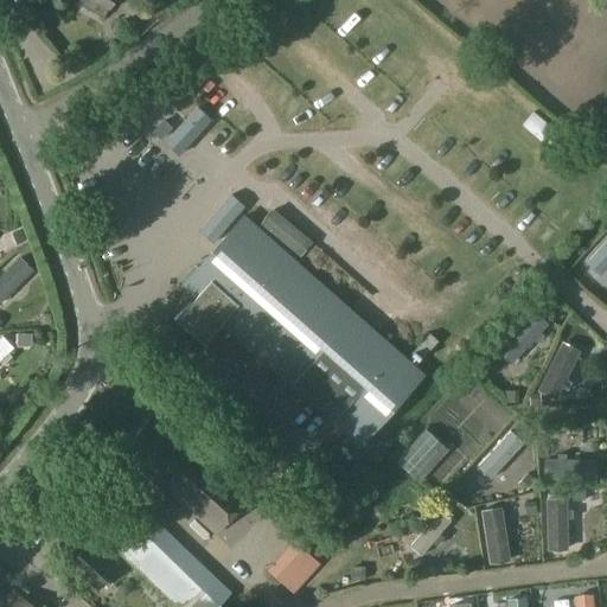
[(72,0),(103,18),(114,0),(72,0)]
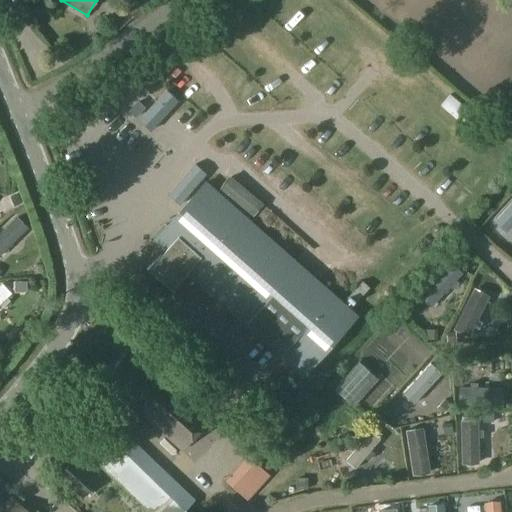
[(182,108),(173,77),(161,80),(169,111),(182,108)]
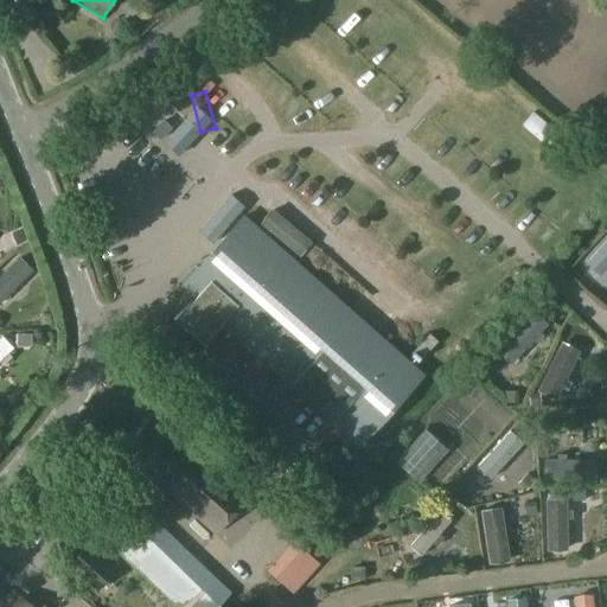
[(573,126),(583,135),(606,108),(606,102),(600,96),(573,126)]
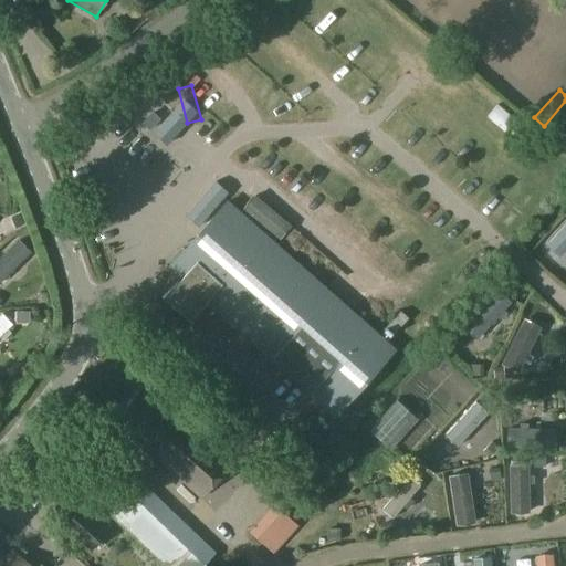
[(160,294),(188,318),(203,300),(337,417),(397,348),(228,199),(184,249),(181,248),(159,272),(170,282),(160,294)]
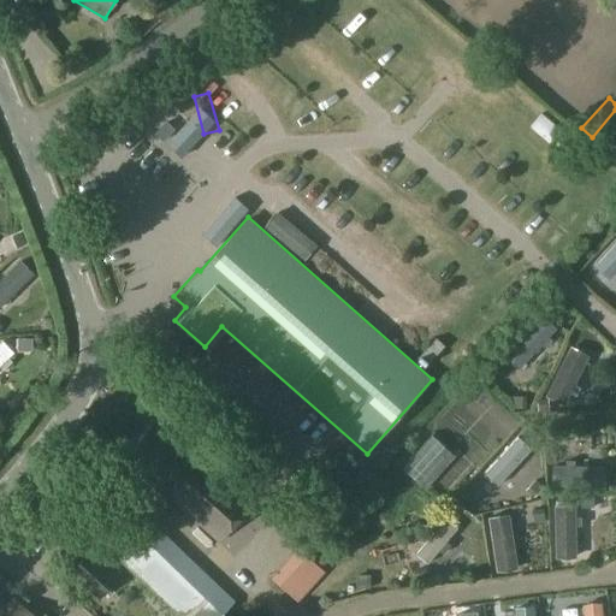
[(615,243),(597,265),(610,278),(615,272),(615,243)]
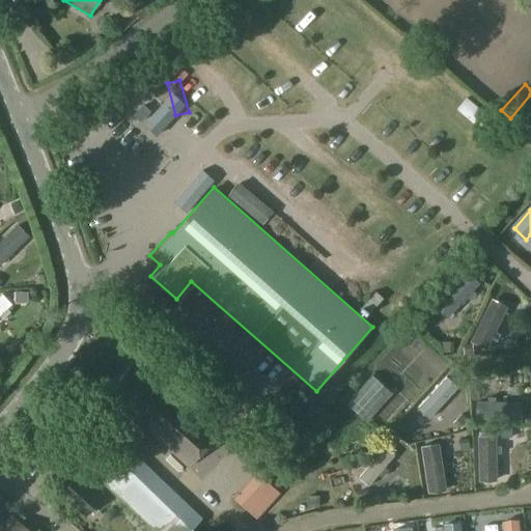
[(0,329),(9,320),(0,310),(0,329)]
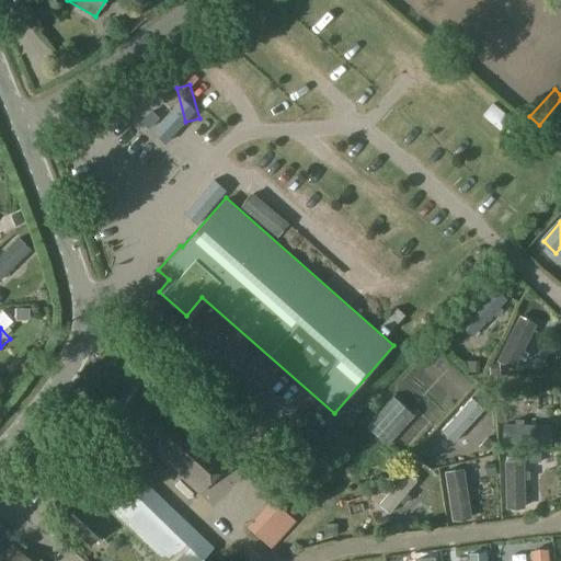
[(114,416),(199,493),(228,461),(142,384),(114,416)]
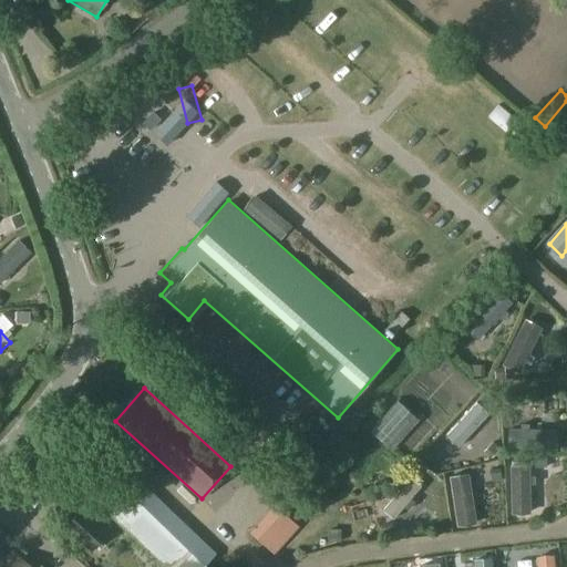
[(392,451),(419,421),(397,401),(370,431),(392,451)]
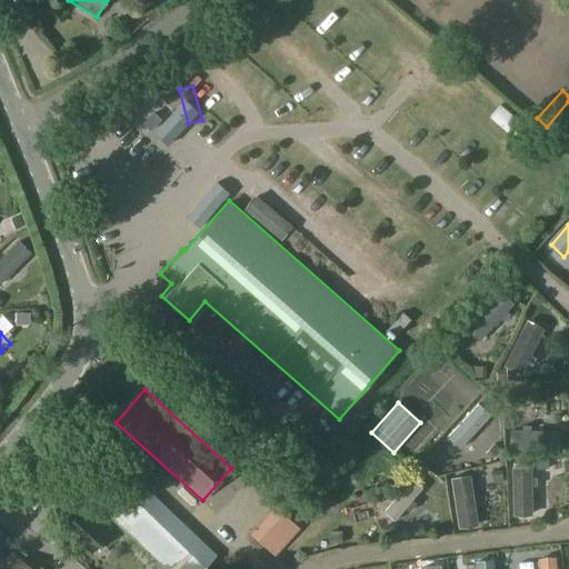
[(433,419),(422,427),(435,443),(446,436),(433,419)]
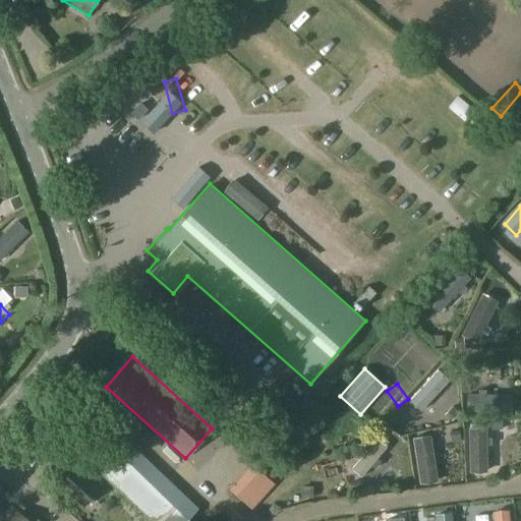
[(429,437),(412,440),(419,483),(437,480),(429,437)]
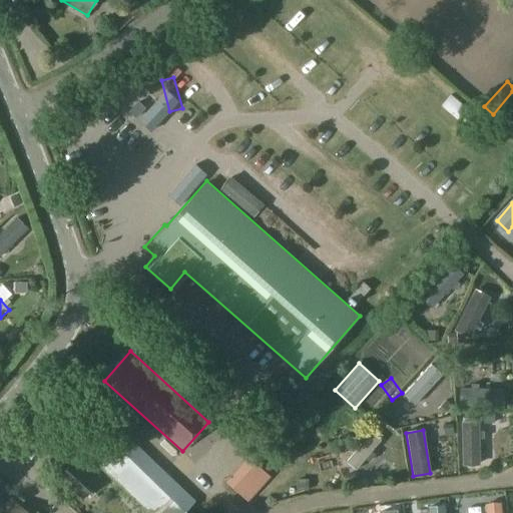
[(372,452),(382,440),(371,431),(346,462),(357,470),(366,459),(370,461),(375,454),(372,452)]
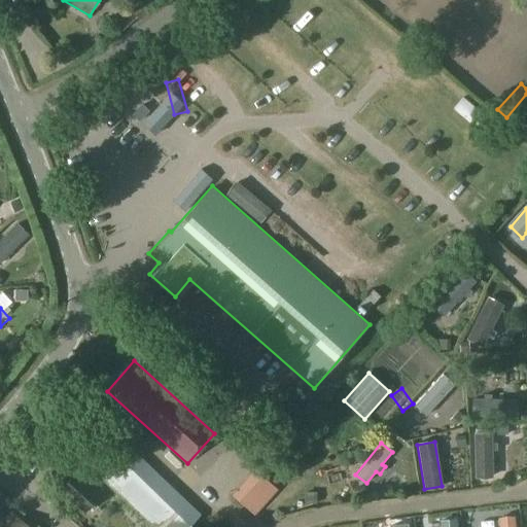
[(189,526),(202,515),(132,449),(102,481),(150,526),(189,526)]
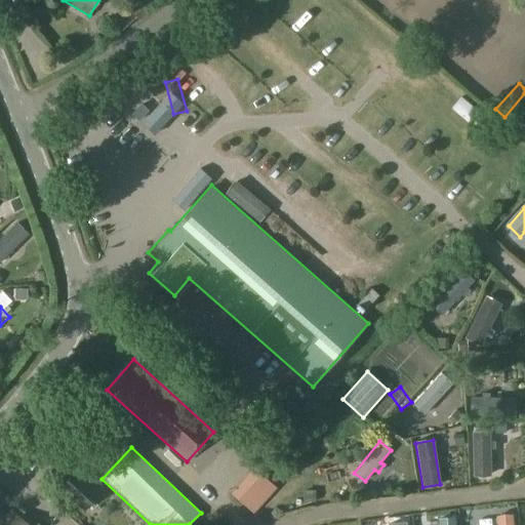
[(62,487),(84,509),(98,493),(76,472),(62,487)]
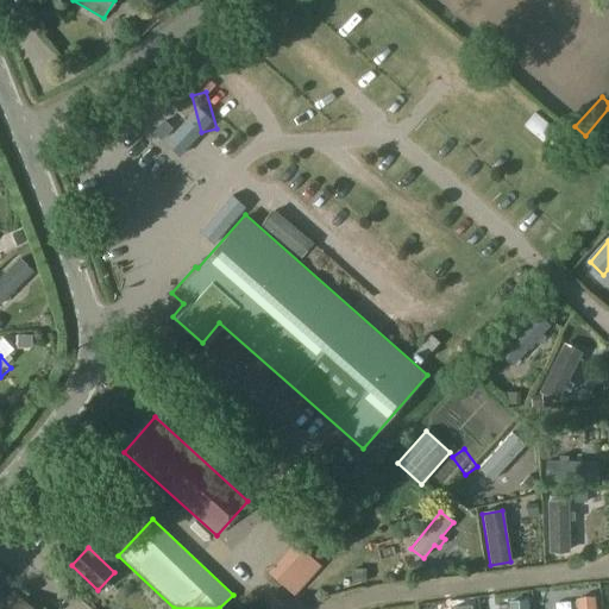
[(289,548),(268,570),(288,591),(309,570),(289,548)]
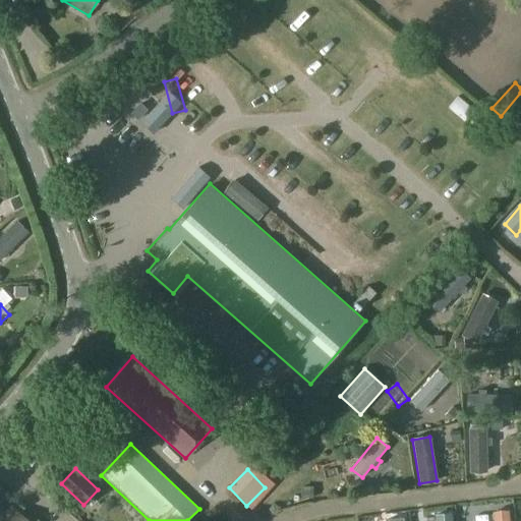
[(34,520),(14,504),(0,519),(0,520),(34,520)]
